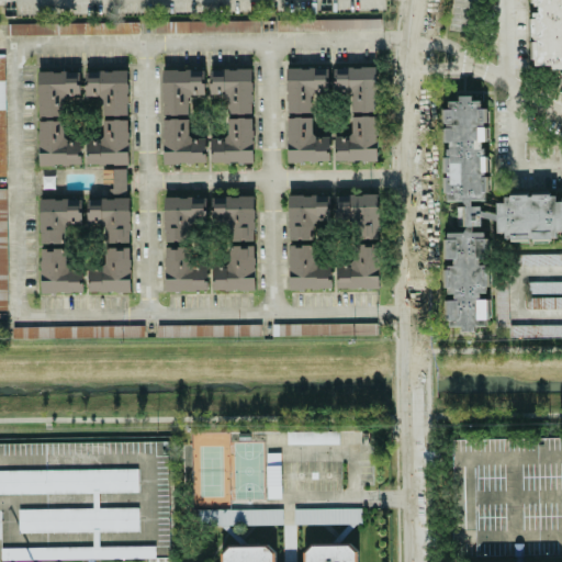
[(561,0),(529,0),(530,4),(532,4),(531,43),(530,43),(530,67),(561,67),(561,0)]
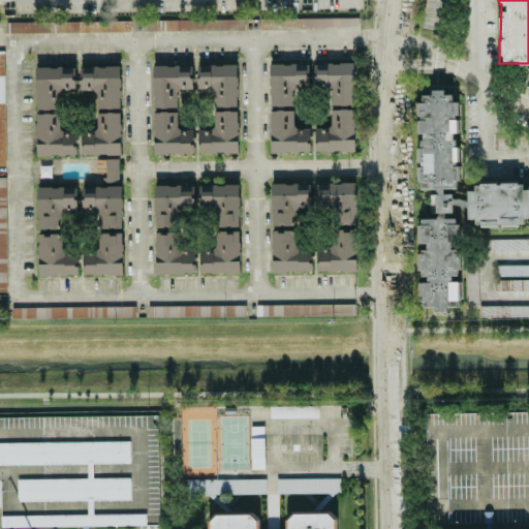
[(259,20),(259,30),(358,29),(358,18),(259,20)]
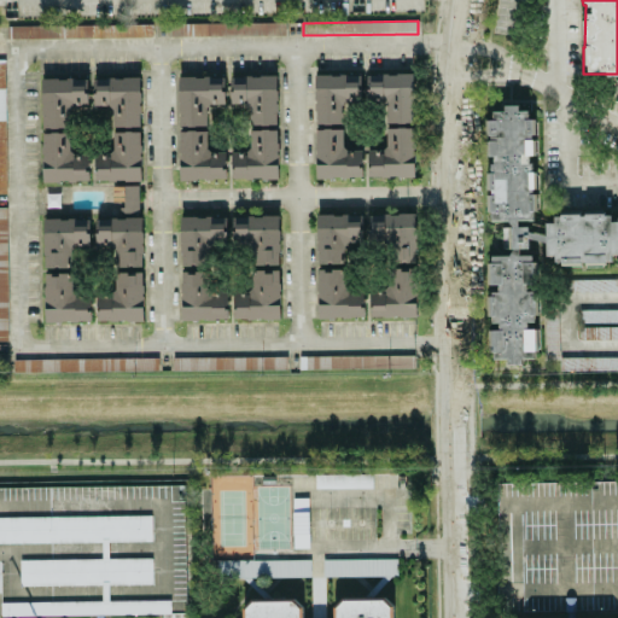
[(285,23),(170,24),(170,36),(285,35),(285,23)]
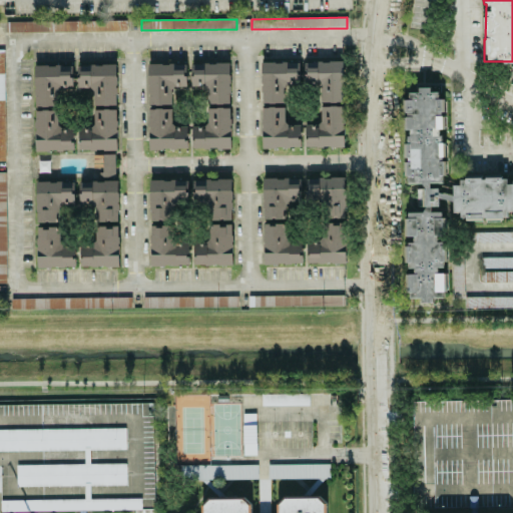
[(7,22),(8,33),(123,31),(123,20),(7,22)]
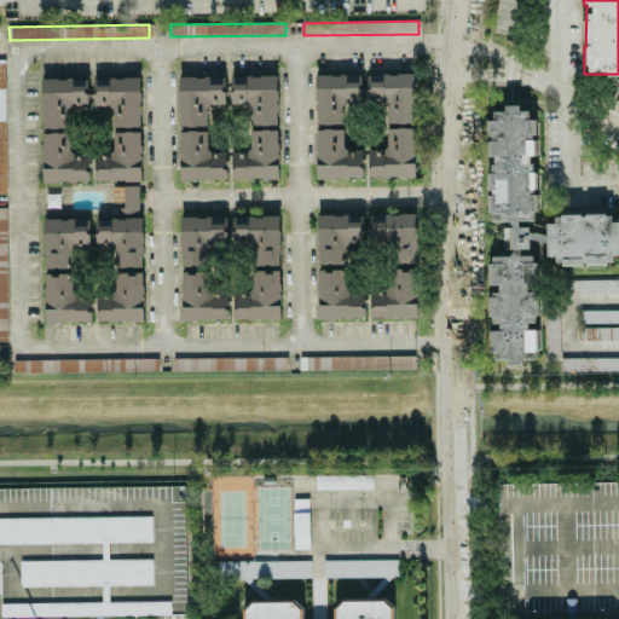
[(415,76),(415,125),(389,125),(389,109),(383,103),(370,104),(370,77),(415,76)]
